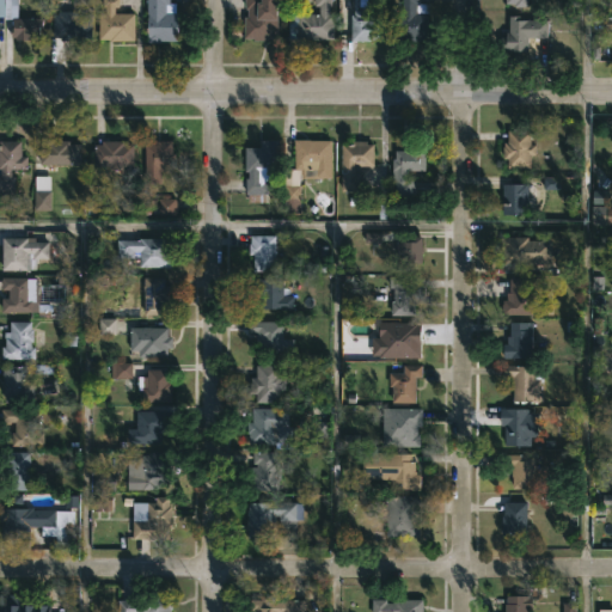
[(114,7),(114,13),(134,13),(133,41),(98,40),(98,13),(104,13),(104,7),(102,7),(102,0),(118,0),(118,7),(114,7)]
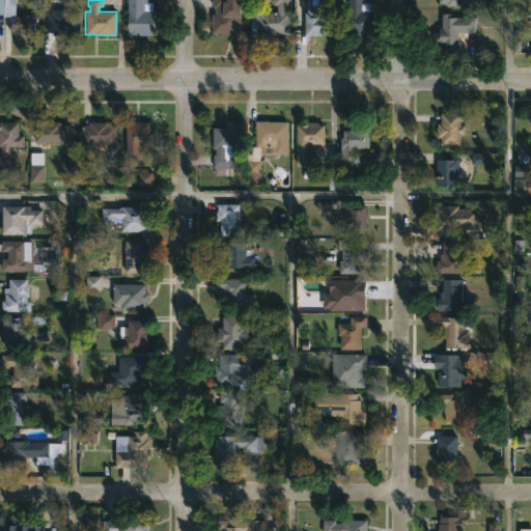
[(146,0),(146,2),(152,2),(152,9),(154,9),(154,35),(127,37),(127,0),(146,0)]
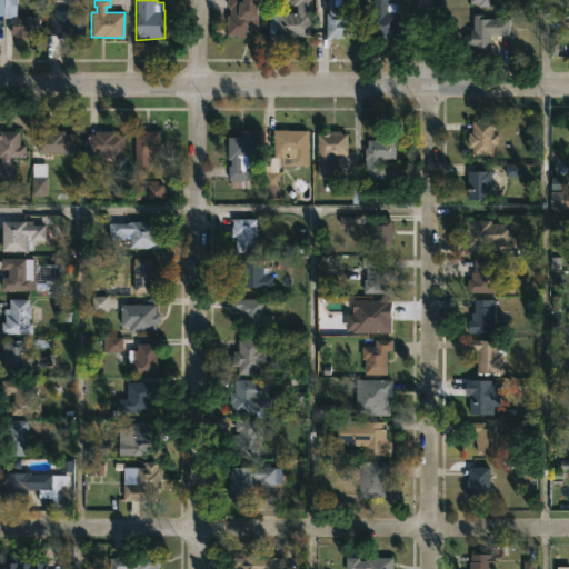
[(256,0),(256,6),(257,37),(235,38),(235,36),(226,36),(227,16),(229,16),(229,9),(227,7),(227,0),(256,0)]
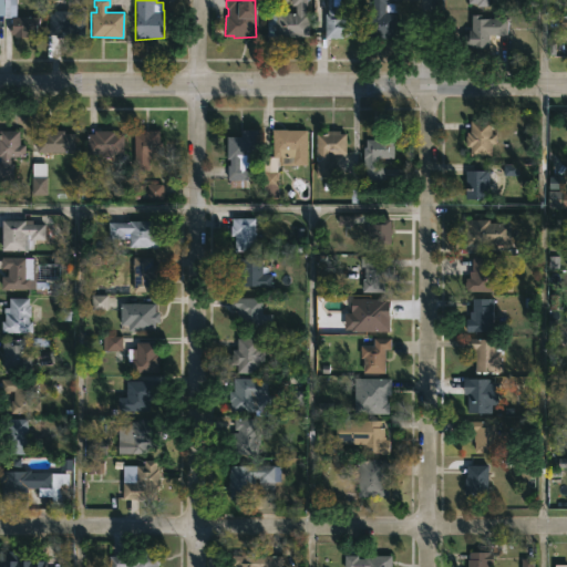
[(305,4),(305,12),(308,12),(308,37),(276,37),(276,13),(295,13),(295,6),(290,6),(290,0),(306,0),(306,4),(305,4)]
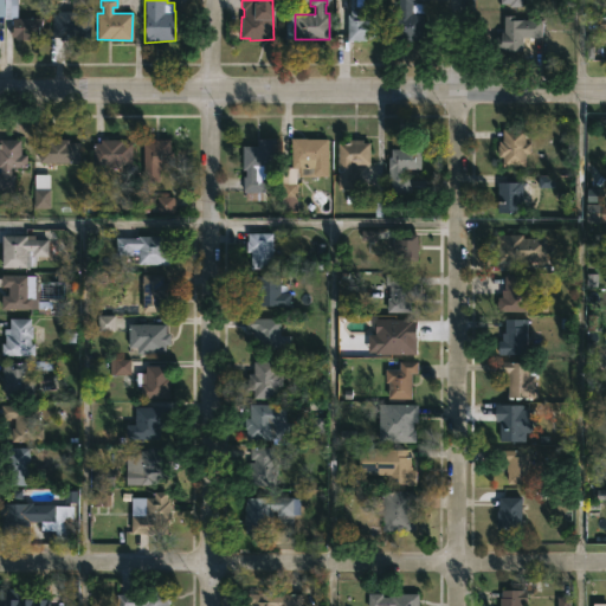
[(355,0),(355,7),(359,7),(359,14),(366,14),(366,18),(379,18),(379,40),(347,40),(347,15),(349,15),(349,0),(355,0)]
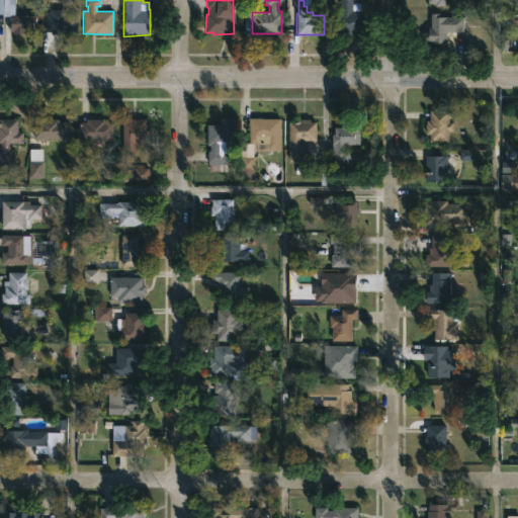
[(354,0),(354,3),(363,3),(362,35),(335,34),(336,10),(340,9),(340,0),(354,0)]
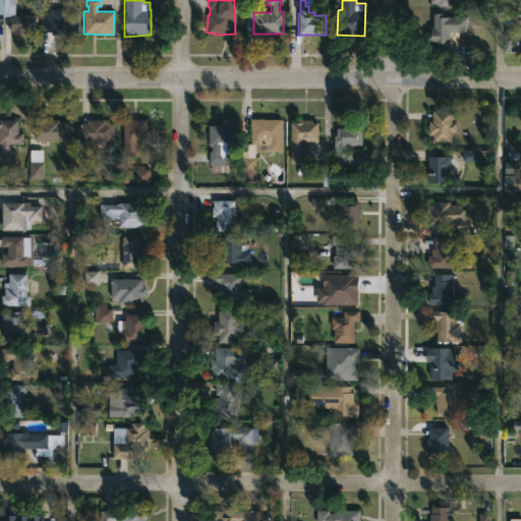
[(65,10),(65,12),(77,12),(77,33),(69,33),(69,36),(51,35),(51,33),(45,32),(45,12),(48,12),(49,9),(65,10)]
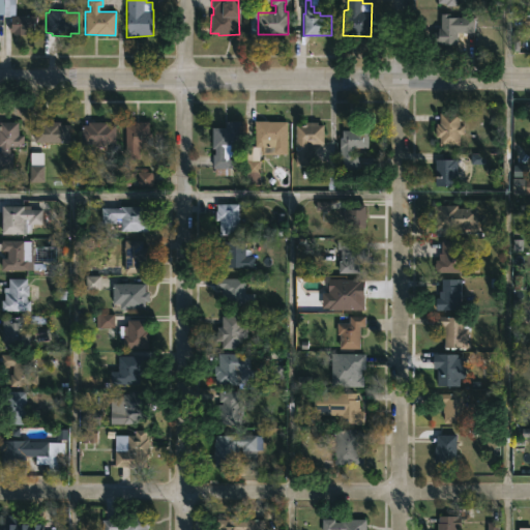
[(449,13),(449,18),(474,18),(474,33),(458,32),(457,45),(434,45),(434,32),(437,32),(437,28),(440,28),(440,13),(449,13)]
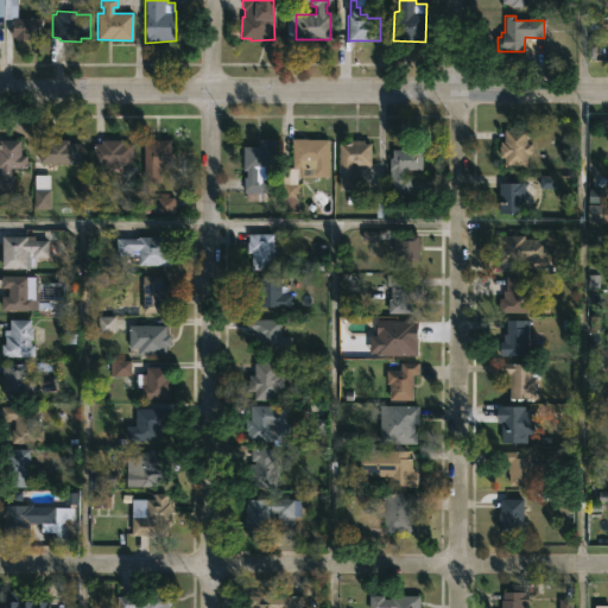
[(42,18),(40,29),(38,29),(38,37),(31,37),(31,39),(14,39),(14,37),(10,37),(10,27),(12,27),(12,25),(10,25),(10,20),(12,20),(12,18),(42,18)]
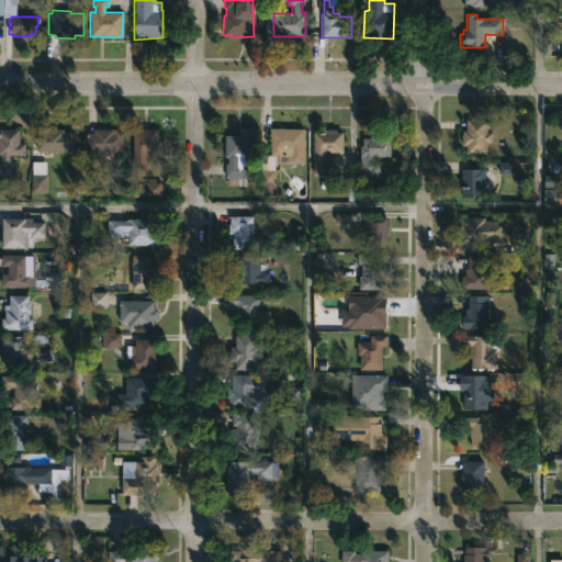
[(486,120),(486,133),(491,133),(491,143),(486,143),(486,155),(465,154),(465,146),(461,146),(461,135),(462,131),(465,131),(465,120),(486,120)]
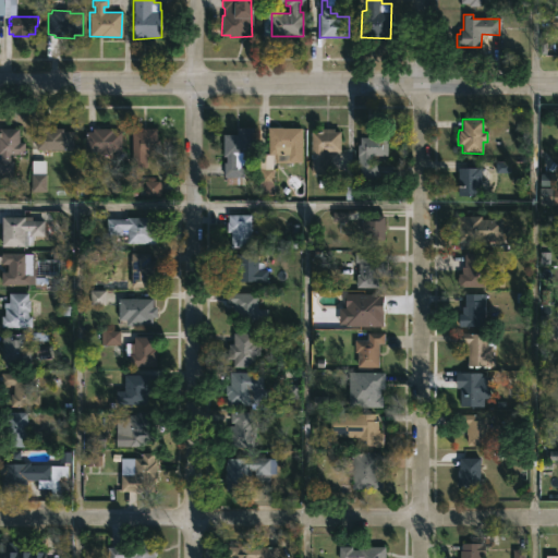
[(301,125),(301,129),(302,129),(301,164),(268,162),(268,137),(267,137),(267,129),(274,128),(274,125),(301,125)]
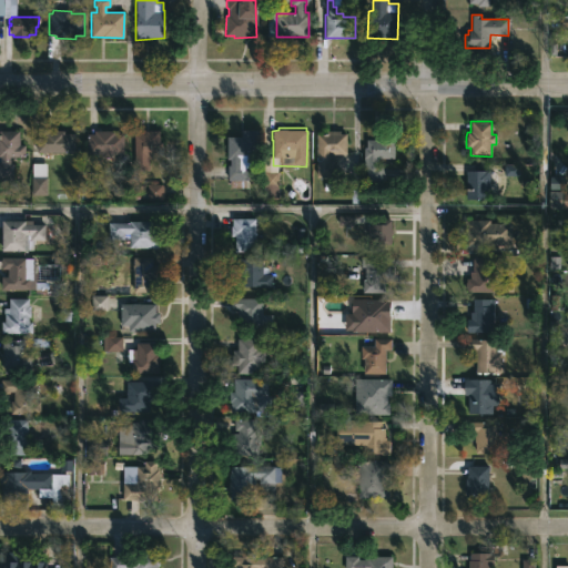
[(249,155),(249,181),(245,181),(245,188),(230,188),(230,184),(226,184),(227,166),(230,166),(230,160),(226,160),(226,137),(241,137),(241,130),(259,130),(259,155),(249,155)]
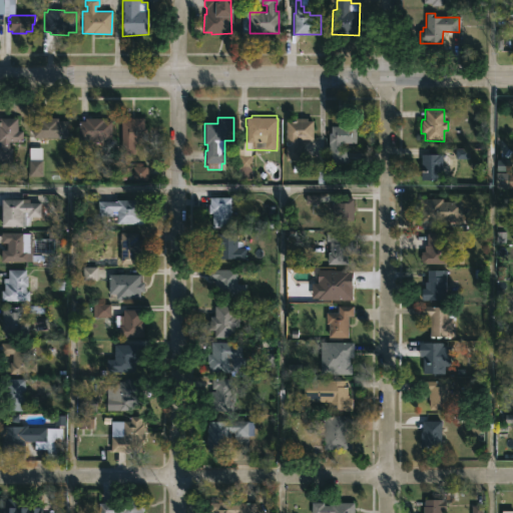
[(0,118),(17,118),(17,131),(22,131),(21,142),(8,142),(8,148),(11,148),(11,163),(0,163),(0,118)]
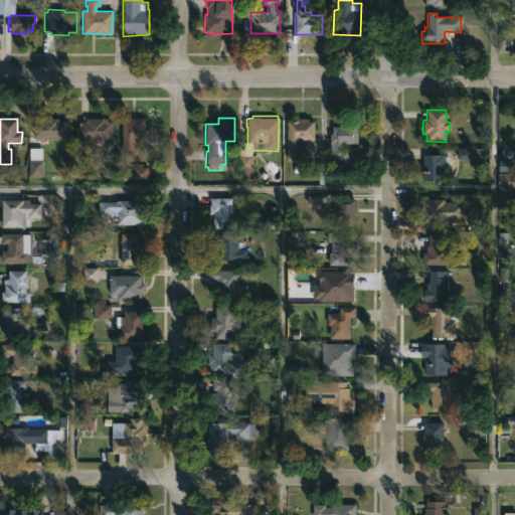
[(57,119),(57,122),(67,122),(66,140),(32,139),(32,121),(39,121),(39,119),(57,119)]
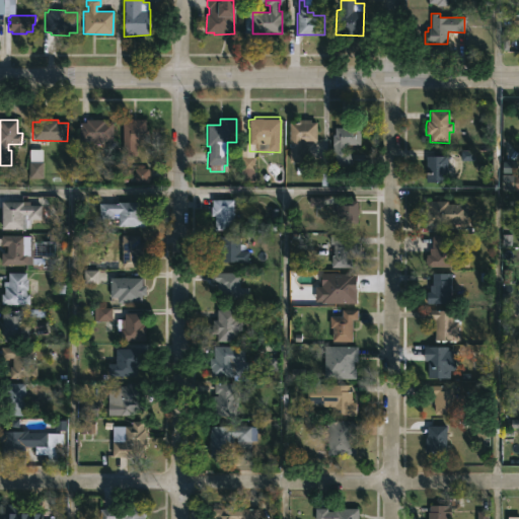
[(104,120),(104,123),(113,123),(113,141),(101,141),(101,144),(93,144),(93,141),(79,141),(79,123),(85,123),(85,120),(104,120)]
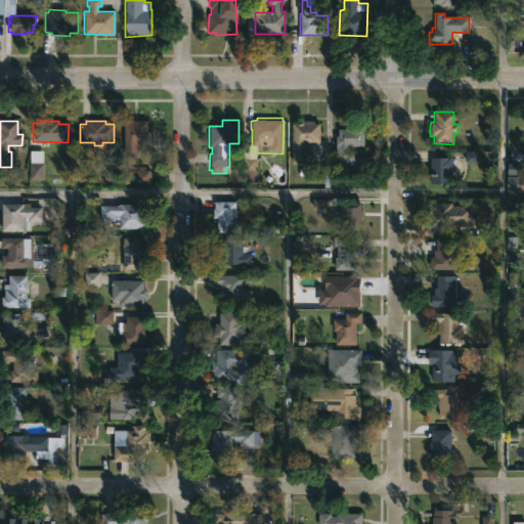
[(147,121),(147,131),(149,131),(149,146),(137,146),(137,158),(123,158),(123,132),(125,132),(125,124),(131,124),(131,121),(147,121)]
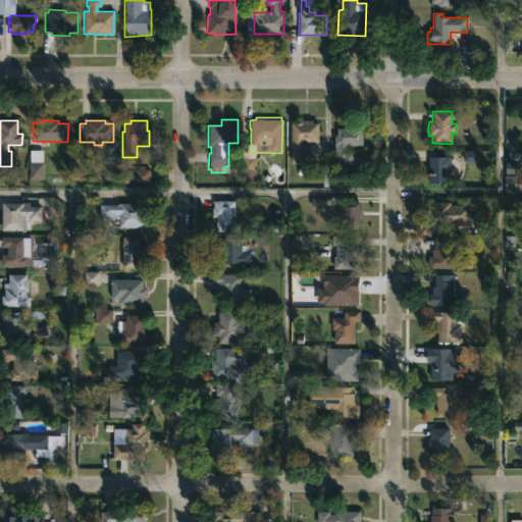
[(312,120),(312,123),(318,123),(318,142),(307,142),(307,163),(291,163),(291,123),(301,124),(301,120),(312,120)]
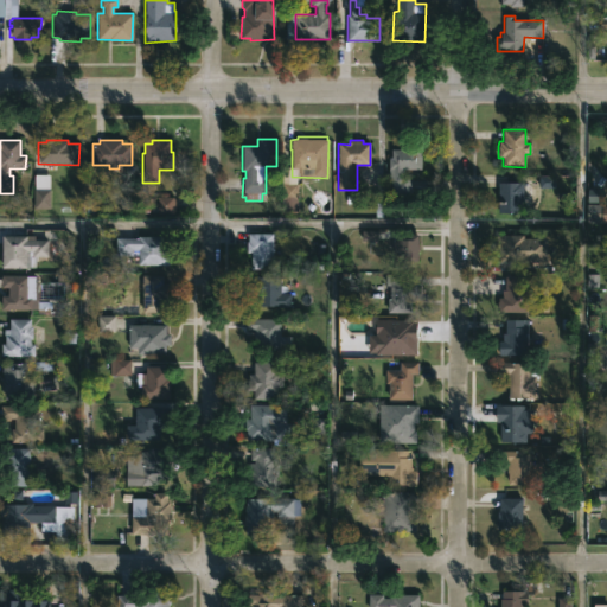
[(402,170),(402,179),(411,180),(410,193),(409,193),(409,195),(390,195),(390,180),(388,180),(388,159),(391,159),(391,149),(402,149),(402,146),(421,146),(421,170),(402,170)]
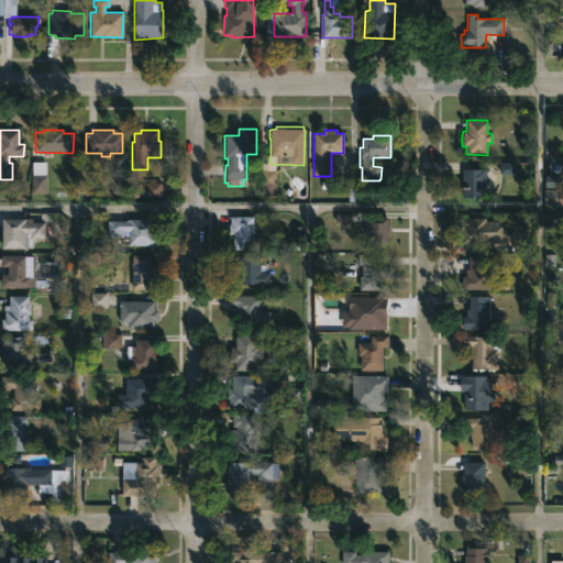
[(500,164),(500,173),(492,173),(492,183),(483,183),(483,198),(461,198),(462,169),(482,169),(482,172),(486,172),(486,164),(500,164)]
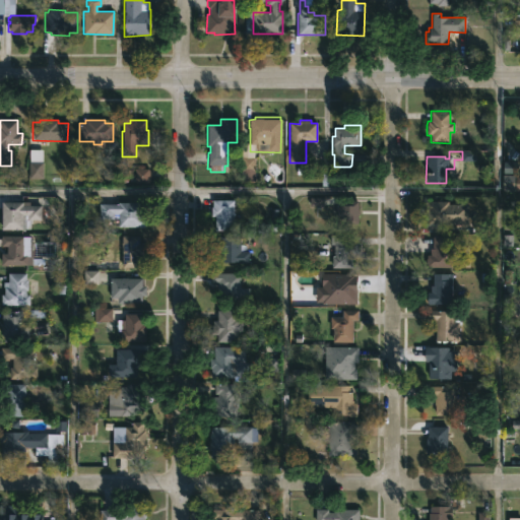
[(255,181),(255,160),(242,160),(242,181),(255,181)]
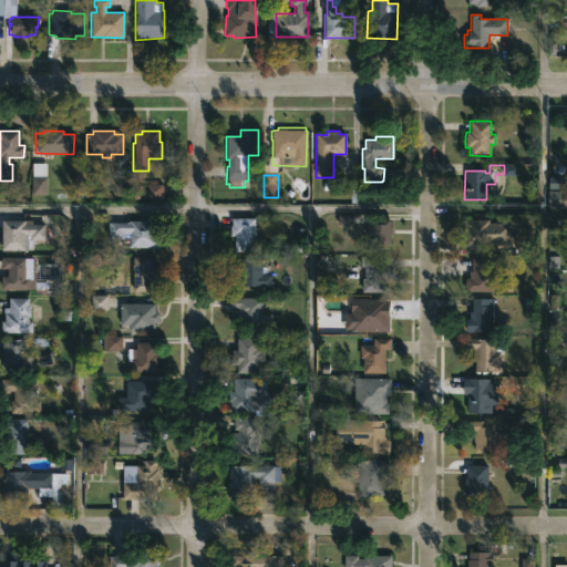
[(47,179),(32,179),(32,195),(47,195),(47,179)]
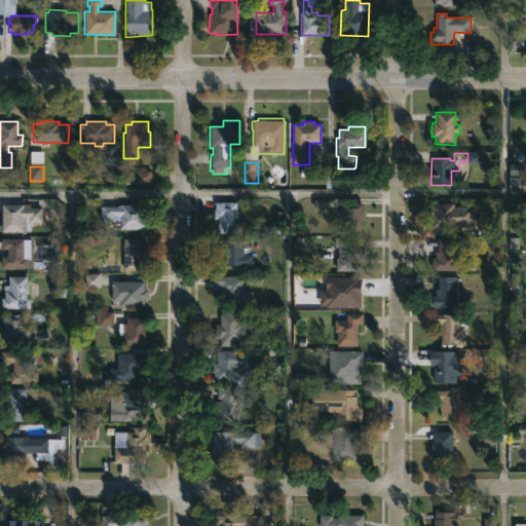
[(236,219),(236,233),(217,233),(217,219),(214,219),(215,202),(236,202),(236,219)]
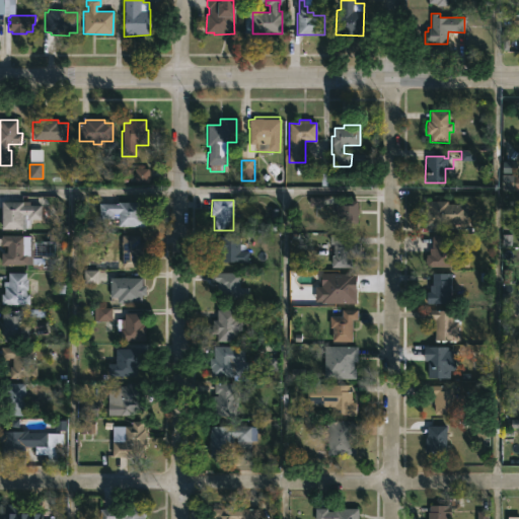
[(357,213),(357,224),(350,224),(350,230),(339,230),(337,206),(339,206),(339,201),(357,201),(357,213)]
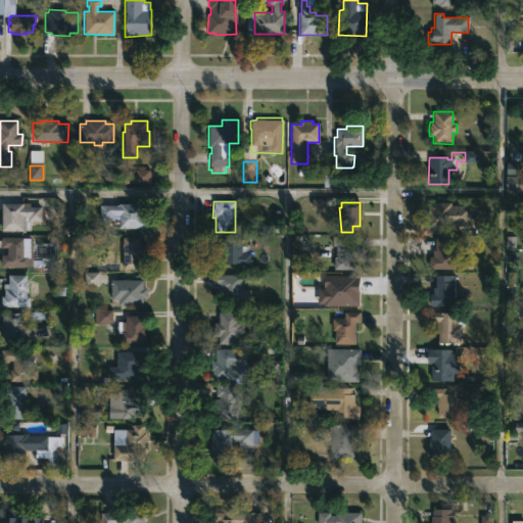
[(450,202),(450,205),(471,205),(471,227),(429,227),(429,214),(427,214),(427,202),(450,202)]
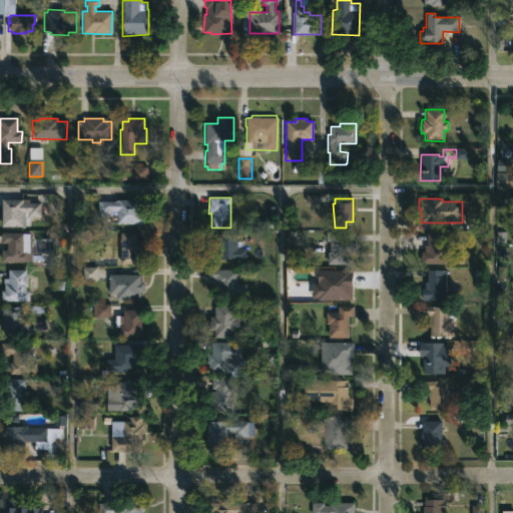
[(28,199),(28,202),(47,203),(47,216),(29,217),(29,226),(1,226),(1,199),(28,199)]
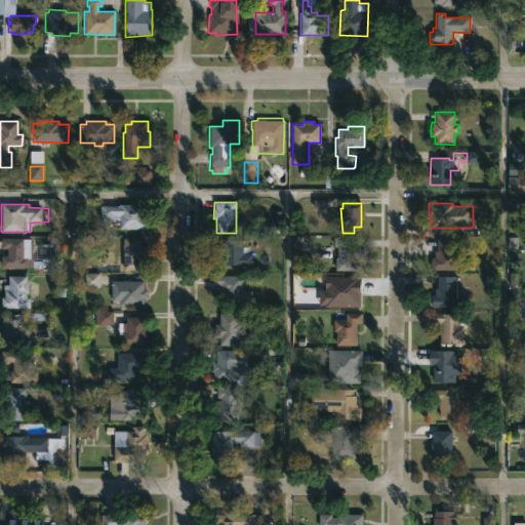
[(144,205),(144,219),(147,219),(147,230),(119,230),(113,229),(113,221),(99,221),(99,206),(144,205)]
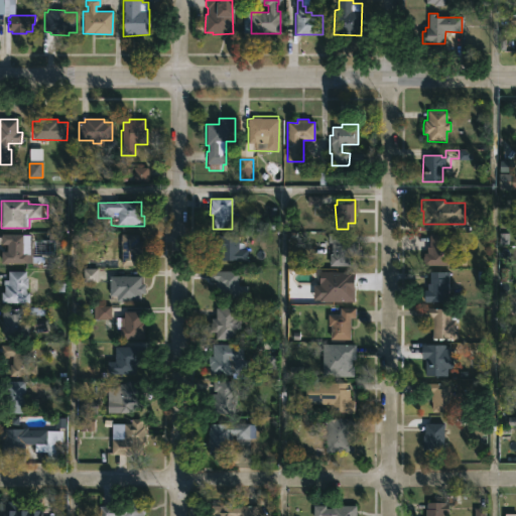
[(54,240),(54,255),(46,255),(46,257),(42,257),(41,267),(30,267),(30,263),(0,263),(0,252),(6,252),(6,245),(1,245),(0,244),(1,234),(29,235),(29,240),(47,240),(47,234),(60,234),(60,240),(54,240)]
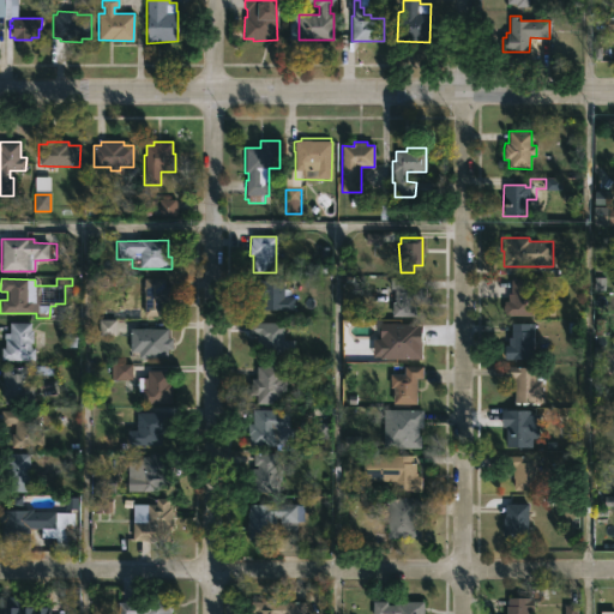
[(422,288),(422,302),(419,302),(419,307),(416,307),(416,317),(392,317),(392,304),(396,304),(396,300),(395,300),(395,278),(422,278),(422,288)]
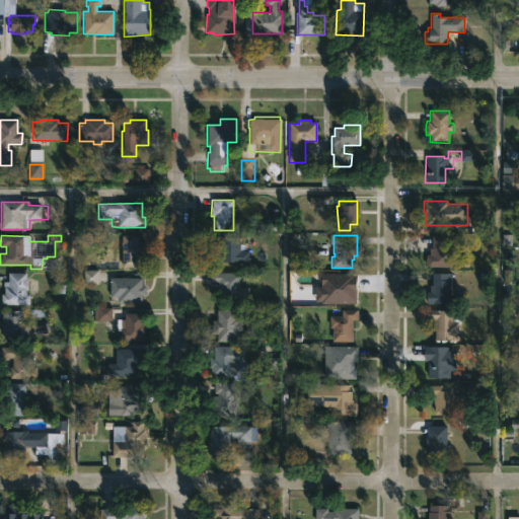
[(139,238),(139,242),(145,242),(146,255),(142,255),(142,258),(139,258),(139,261),(140,261),(140,265),(138,265),(138,268),(121,268),(122,236),(139,236),(139,238)]
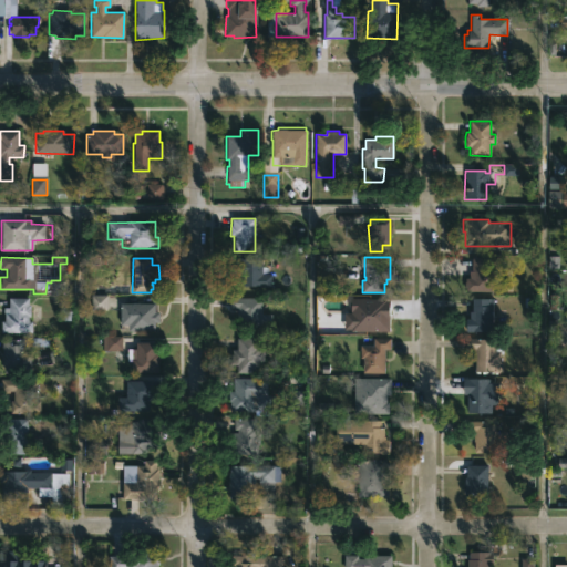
[(241,258),(261,259),(261,275),(271,275),(271,287),(239,287),(239,277),(237,277),(237,268),(228,268),(228,258),(241,258)]
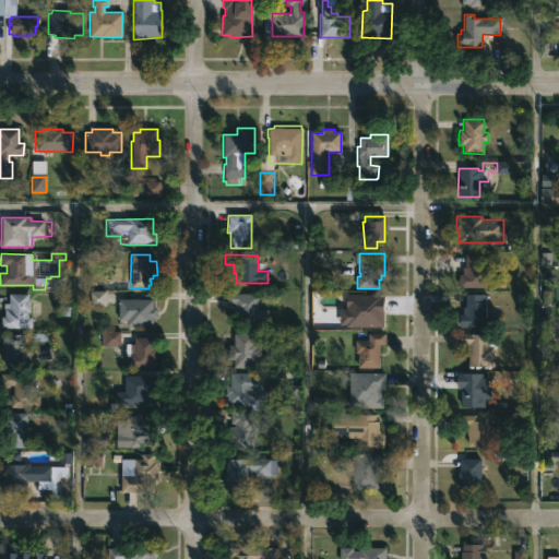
[(483,254),(482,262),(486,262),(485,288),(459,288),(459,274),(462,274),(462,268),(465,268),(465,254),(483,254)]
